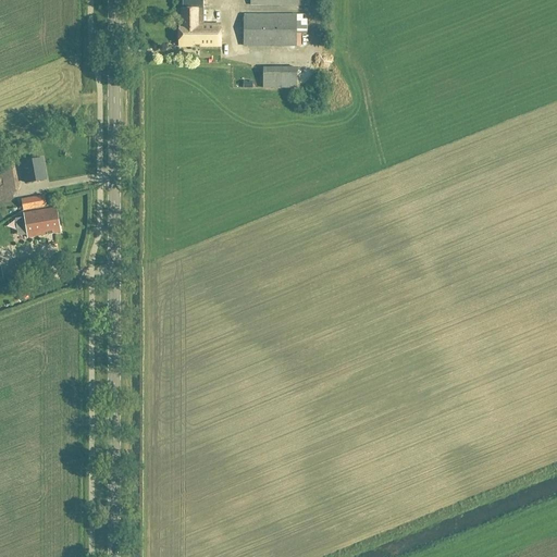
[(181,9),(181,25),(178,25),(178,47),(220,46),(220,24),(197,25),(197,9),(181,9)]
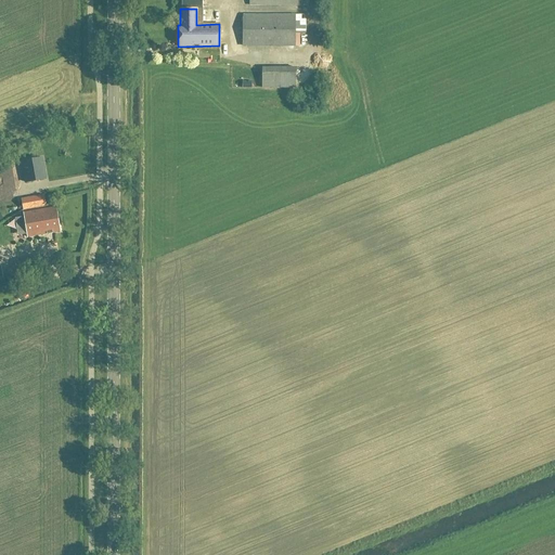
[(216,20),(216,10),(201,10),(201,20),(216,20)]
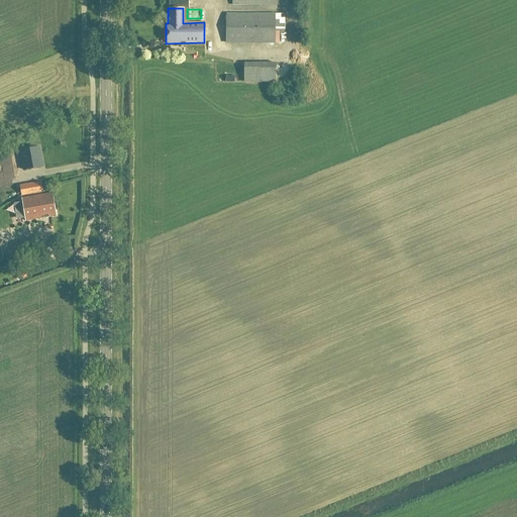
[(225,43),(275,43),(275,13),(225,13),(225,43)]
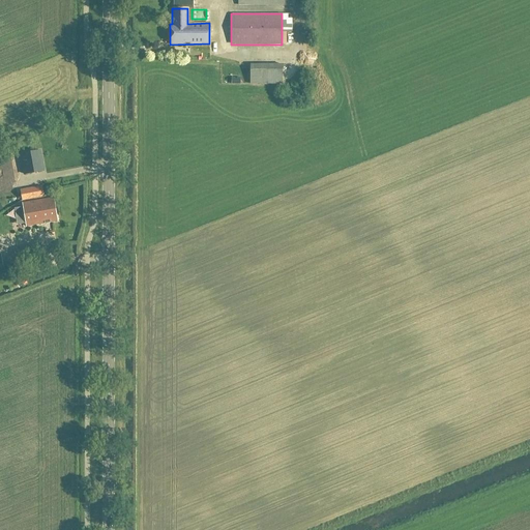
[(249,84),(282,84),(282,64),(249,64),(249,84)]
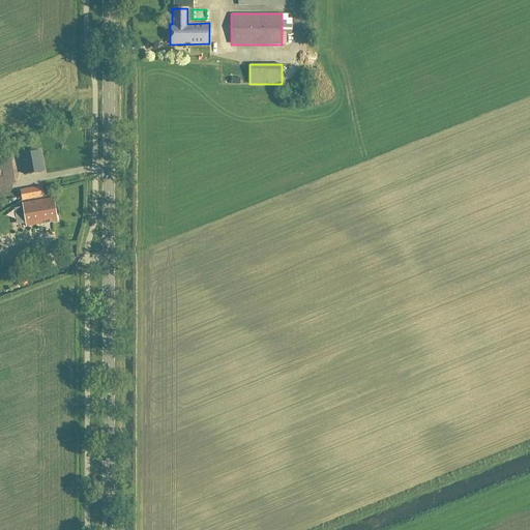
[(292,77),(288,95),(295,96),(300,79),(292,77)]
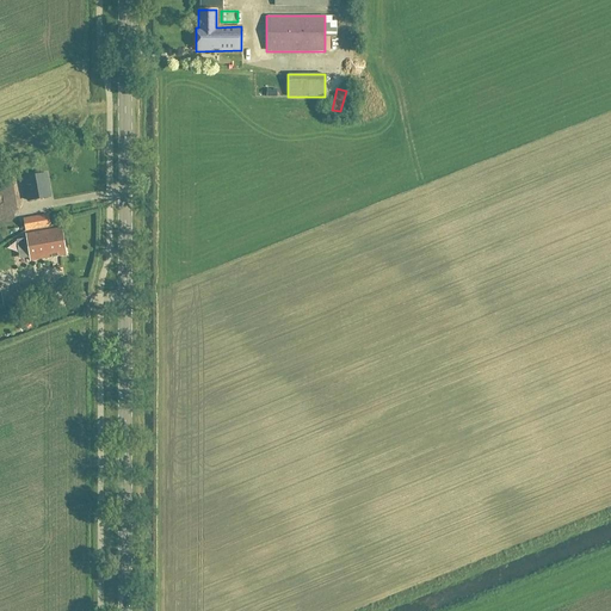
[(23,178),(23,179),(14,180),(19,202),(28,199),(28,201),(50,197),(45,173),(23,178)]
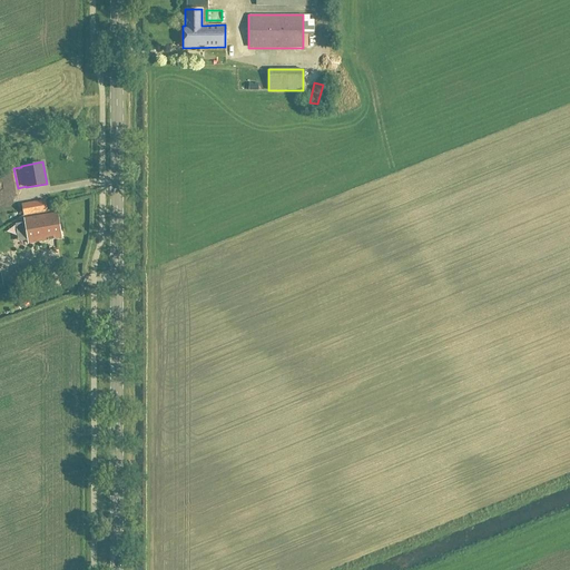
[(45,202),(30,204),(31,214),(47,212),(45,202)]
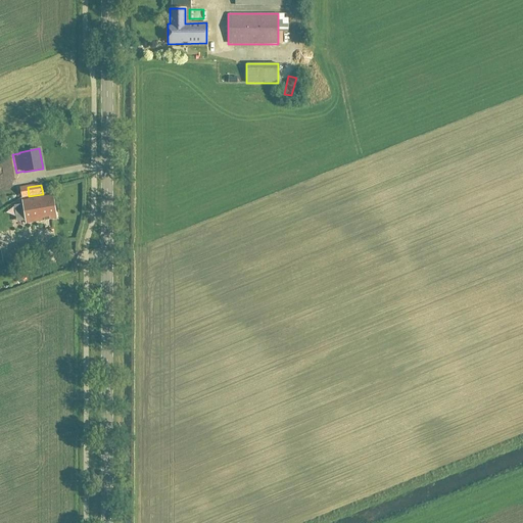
[(29,196),(28,187),(20,189),(21,198),(29,196)]
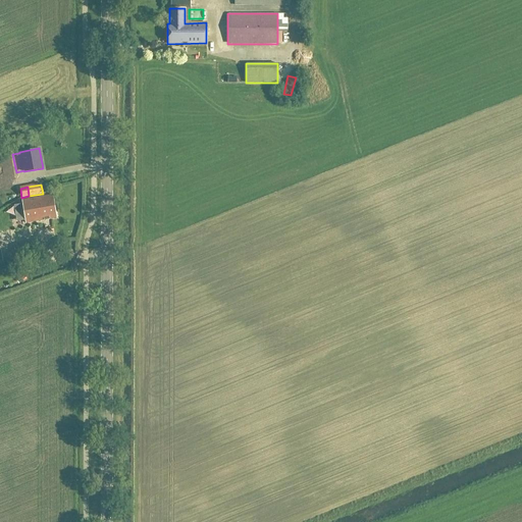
[(21,201),(25,223),(56,218),(52,196),(21,201)]
